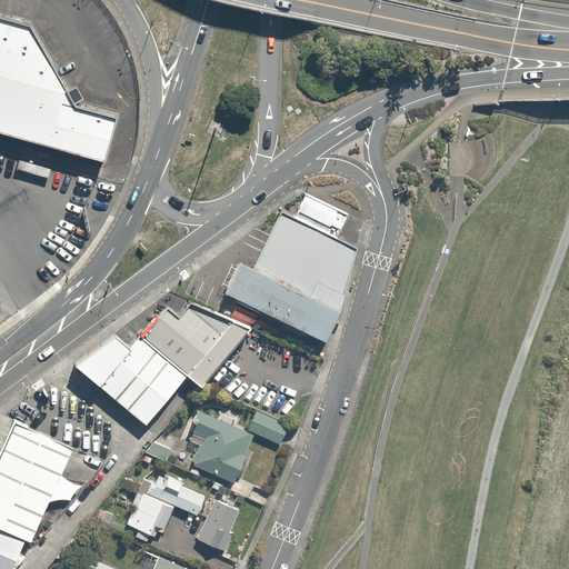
[(0,132),(103,161),(116,116),(75,105),(73,103),(83,99),(76,87),(67,91),(29,25),(0,16),(0,132)]
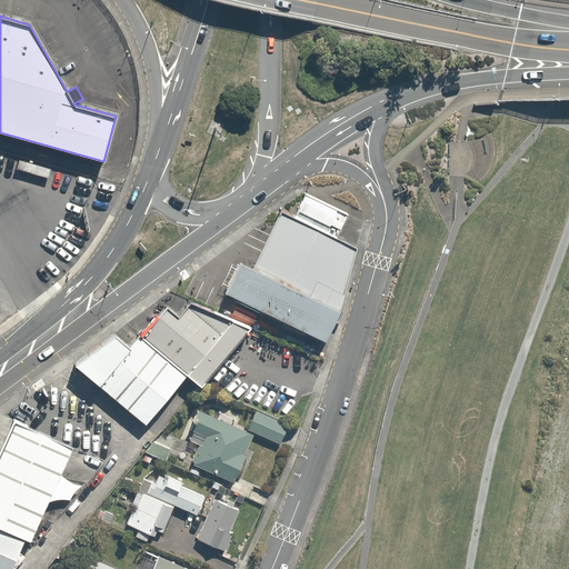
[(295,216),(337,236),(347,212),(305,192),(295,216)]
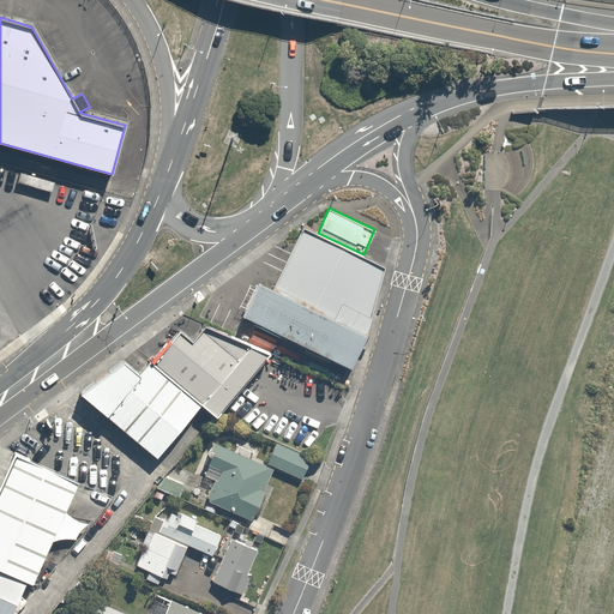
[(272,292),(368,337),(384,264),(363,254),(318,233),(304,226),(272,292)]
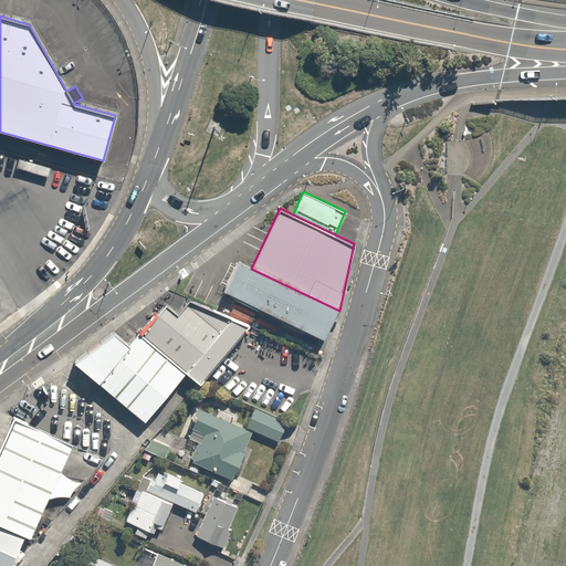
[(251,269),(239,262),(224,293),(325,342),(339,311),(251,269)]
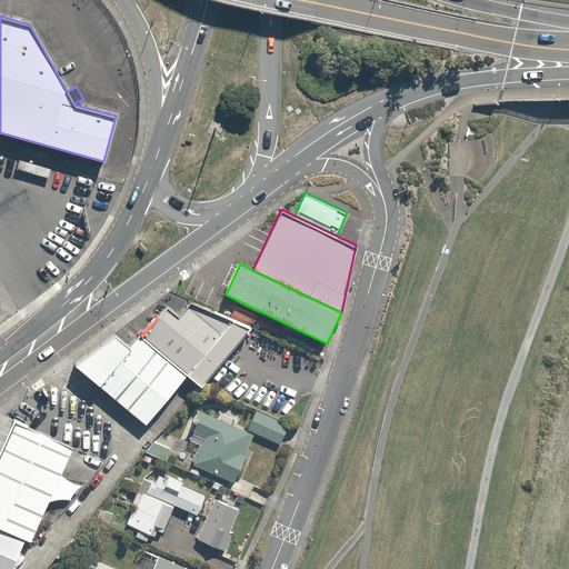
[(168,307),(141,337),(187,377),(202,389),(252,329),(192,302),(180,318),(168,307)]
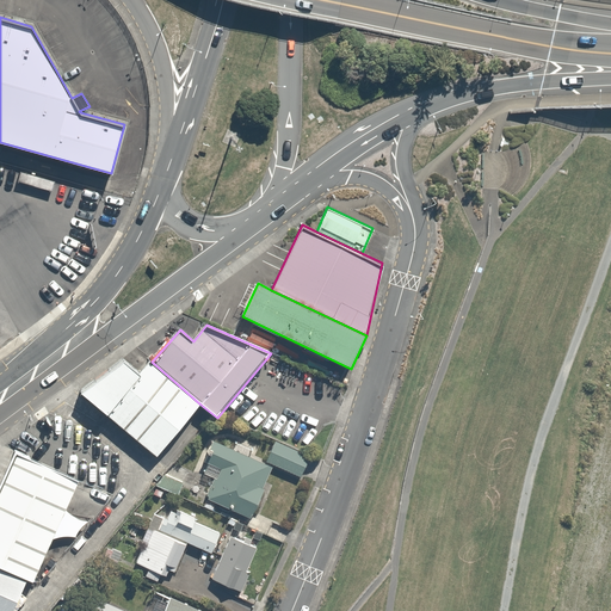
[(201,405),(152,362),(141,374),(123,358),(80,392),(158,457),(201,405)]
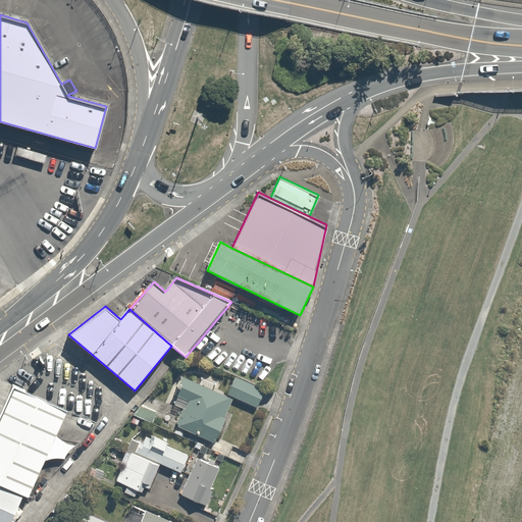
[(235,376),(226,394),(256,406),(263,389),(235,376)]
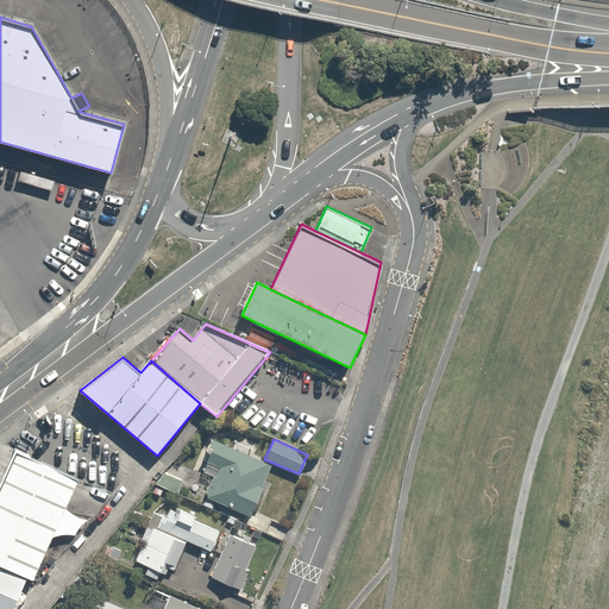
[(211,476),(201,497),(246,516),(268,465),(209,440),(196,470),(211,476)]
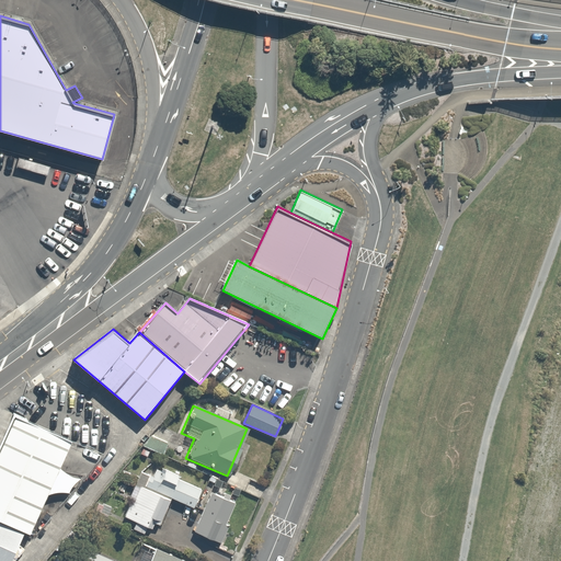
[(0,522),(25,534),(31,536),(72,443),(14,416),(0,448),(0,522)]
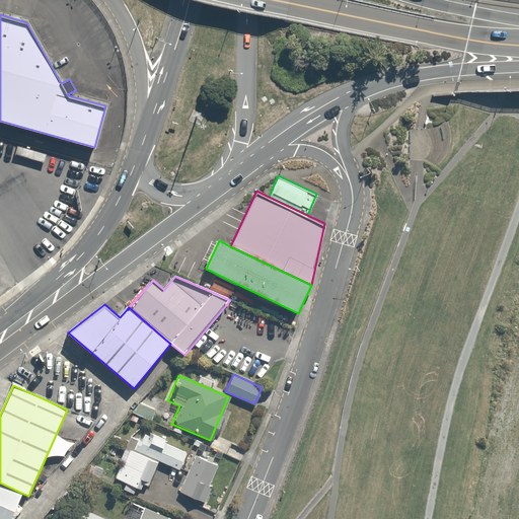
[(122,489),(145,500),(153,483),(148,480),(158,460),(180,470),(188,454),(145,433),(140,442),(131,437),(113,476),(125,482),(122,489)]
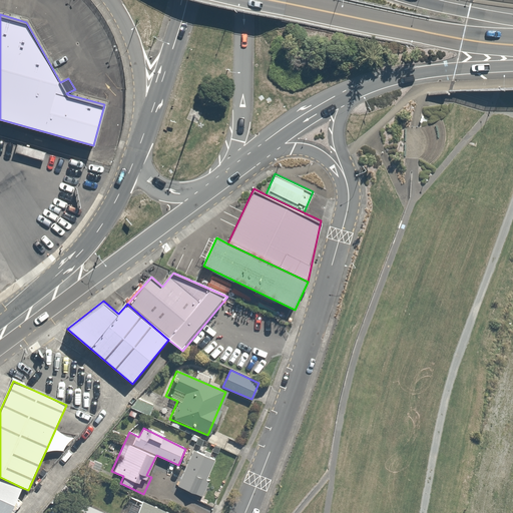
[(216,459),(193,449),(175,487),(198,498),(216,459)]
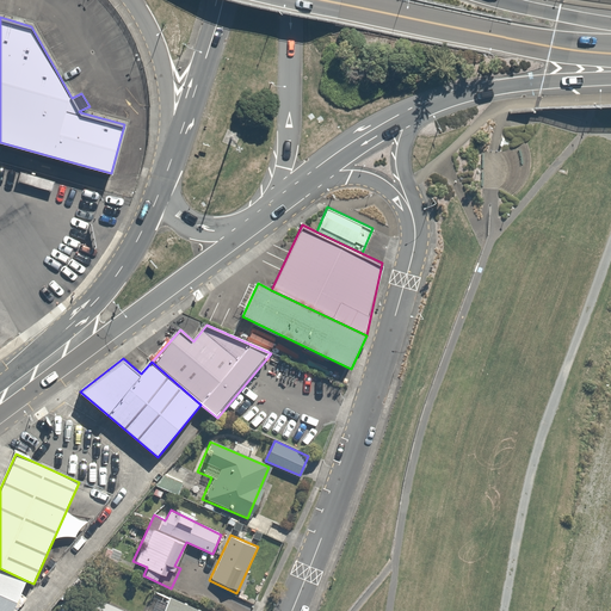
[(0,610),(13,610),(28,581),(0,568),(0,610)]
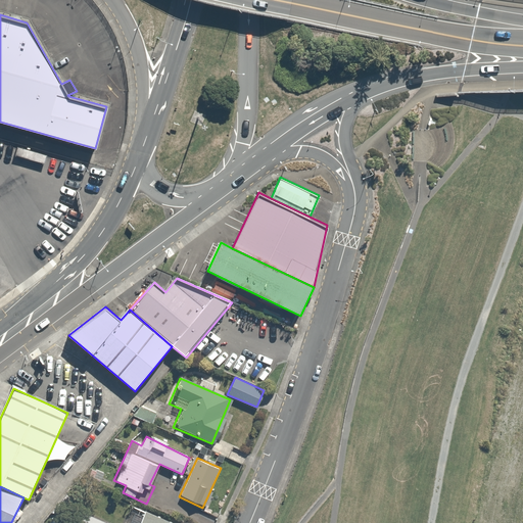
[(169,522),(144,510),(132,504),(122,522),(169,522)]
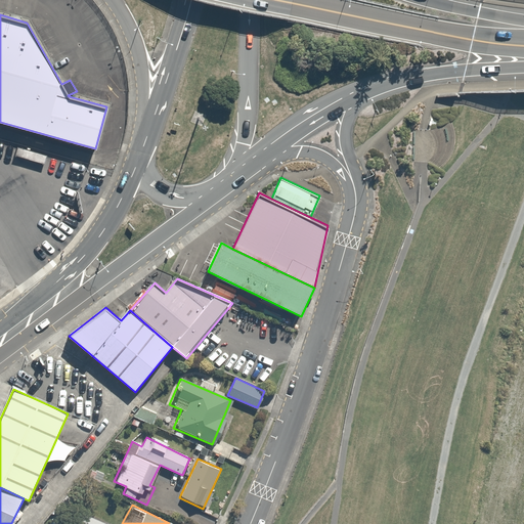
[(69,507),(60,523),(108,523),(110,523),(69,507)]
